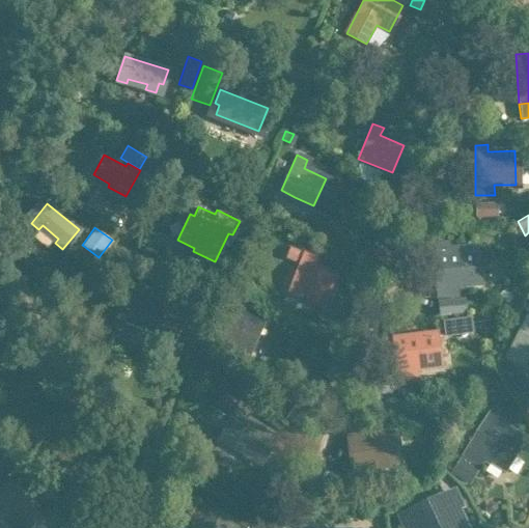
[(181,276),(190,249),(162,240),(154,267),(181,276)]
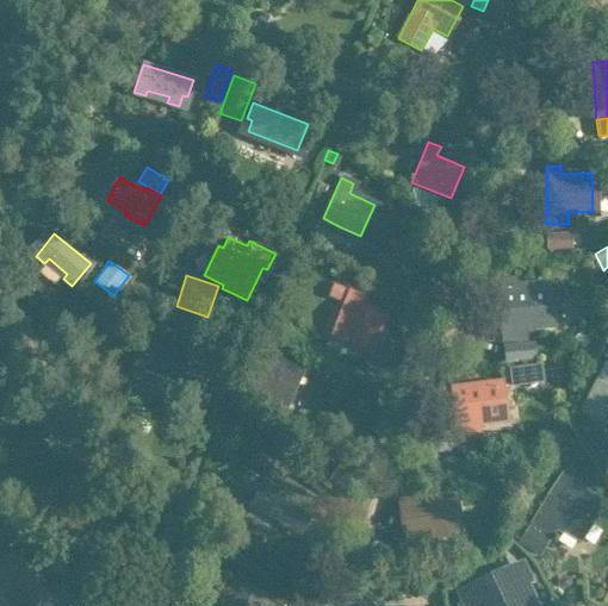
[(523,336),(523,325),(547,323),(545,285),(514,286),(513,279),(498,280),(502,338),(523,336)]
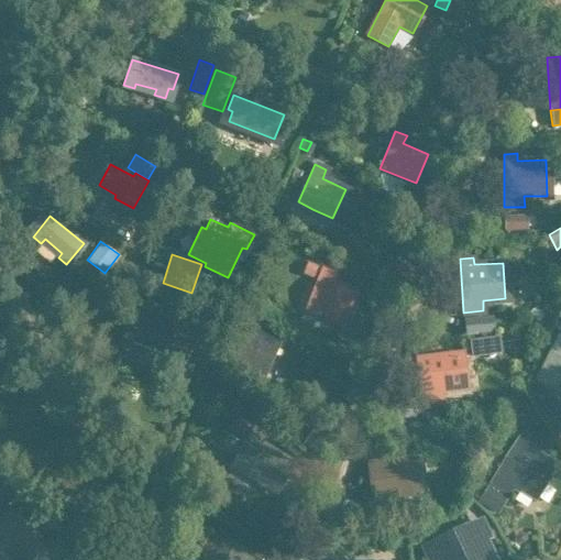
[(306,260),(301,270),(310,274),(315,263),(306,260)]
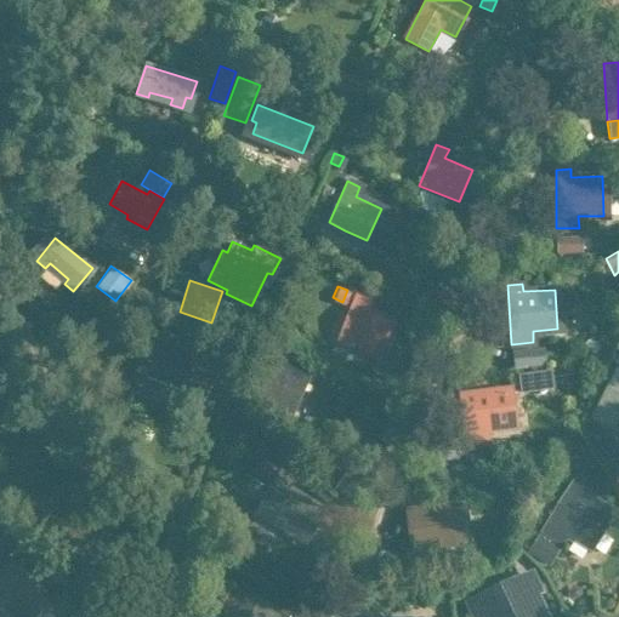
[(338,338),(378,354),(391,321),(363,310),(367,301),(355,296),(338,338)]
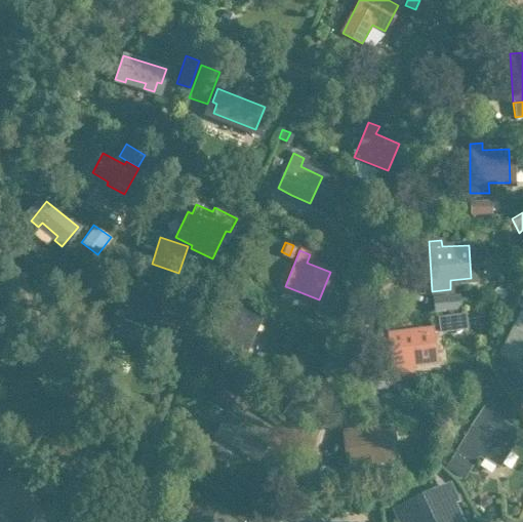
[(126,273),(122,281),(138,287),(142,279),(126,273)]
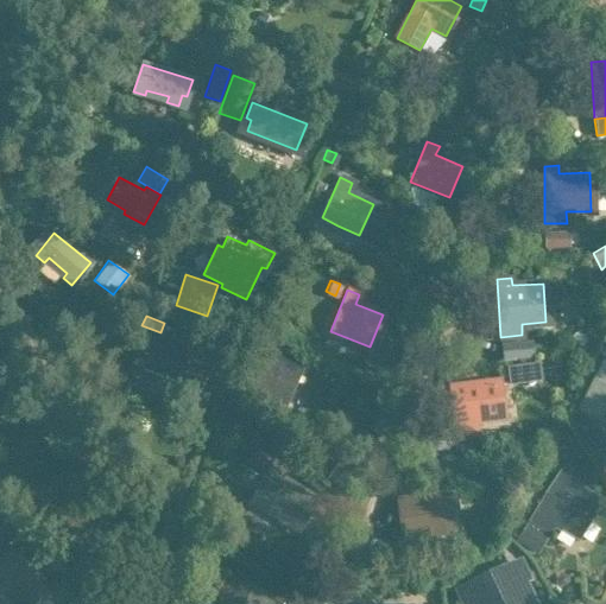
[(530,344),(530,342),(499,344),(500,361),(531,358),(530,355),(540,354),(538,343),(530,344)]
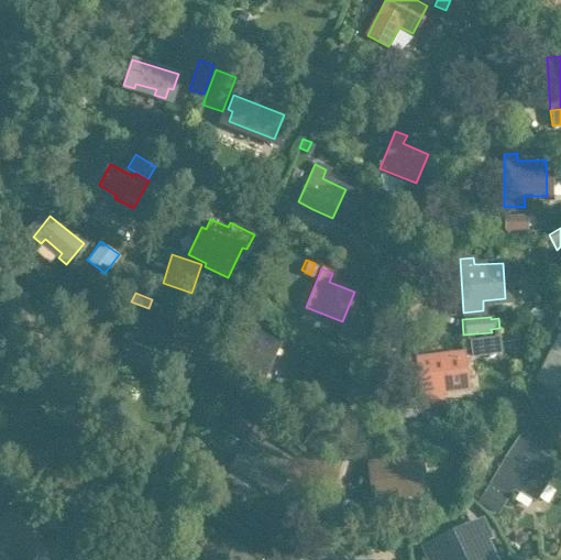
[(278,343),(254,331),(259,324),(246,318),(229,354),(264,372),(278,343)]
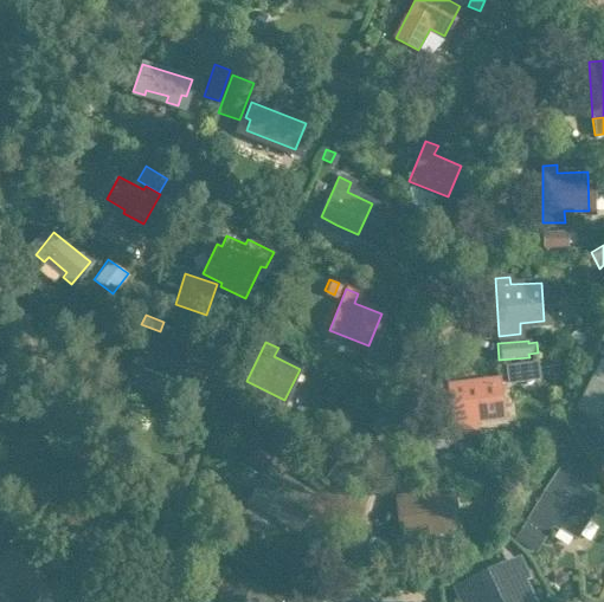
[(603,355),(578,406),(597,415),(603,406),(603,355)]
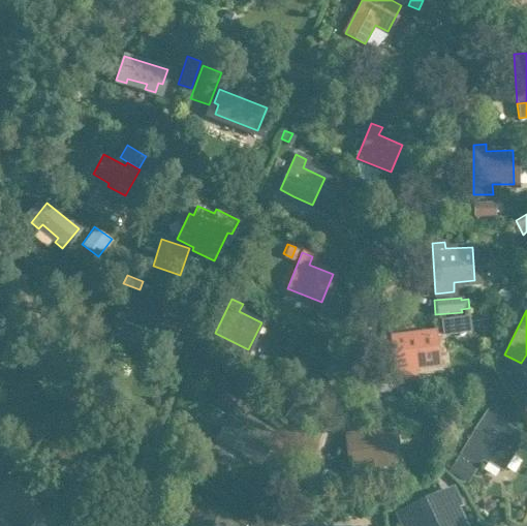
[(444,334),(468,331),(466,315),(442,318),(444,334)]
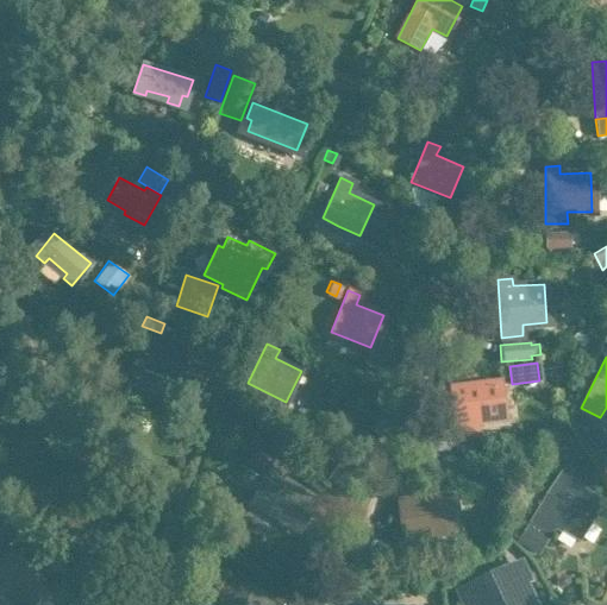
[(477,432),(476,421),(500,417),(496,383),(450,389),(456,434),(477,432)]
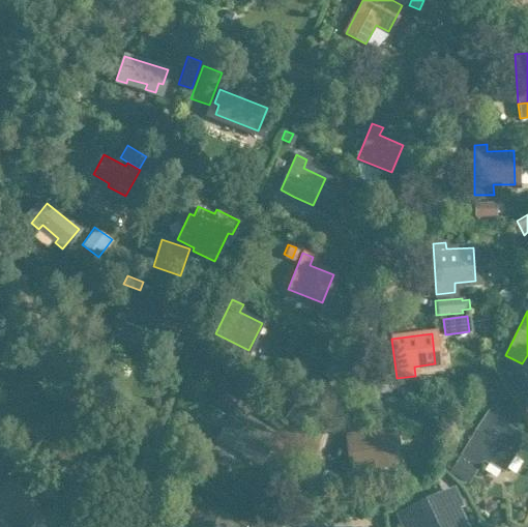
[(218,388),(210,402),(222,409),(231,394),(218,388)]
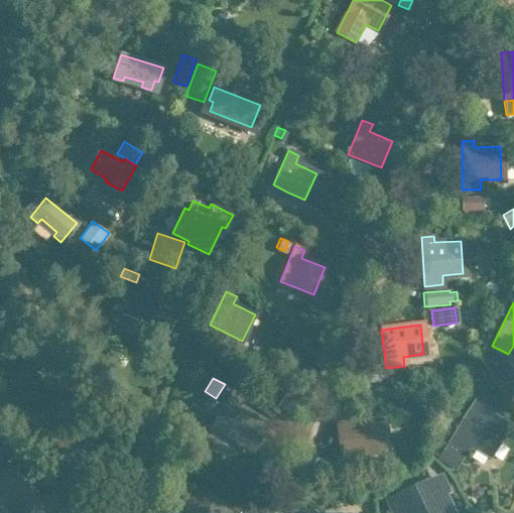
[(286,389),(276,403),(288,412),(298,398),(286,389)]
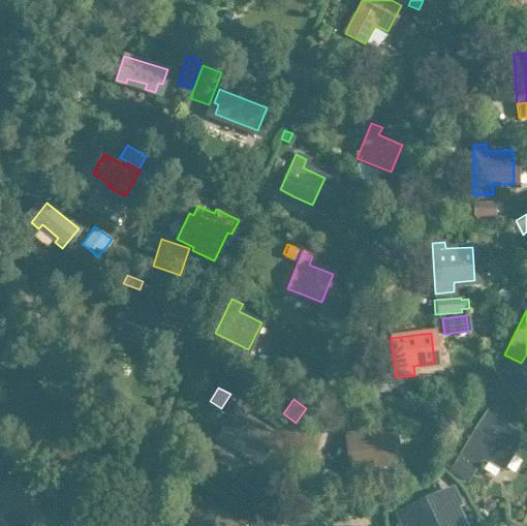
[(274,435),(242,415),(247,408),(237,402),(217,435),(258,461),(274,435)]
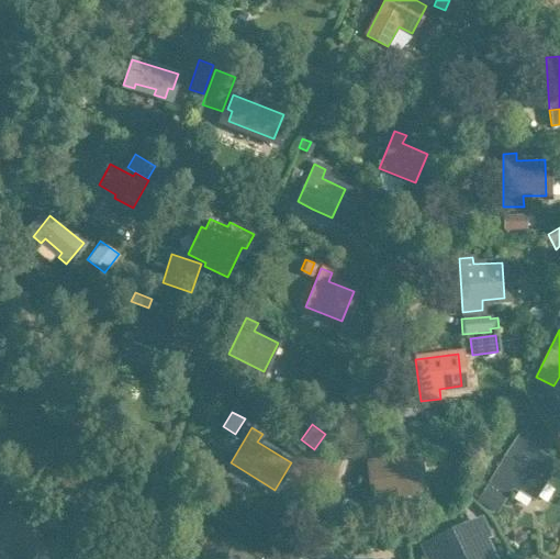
[(513,482),(532,494),(551,464),(526,448),(529,443),(518,435),(490,480),(507,491),(513,482)]
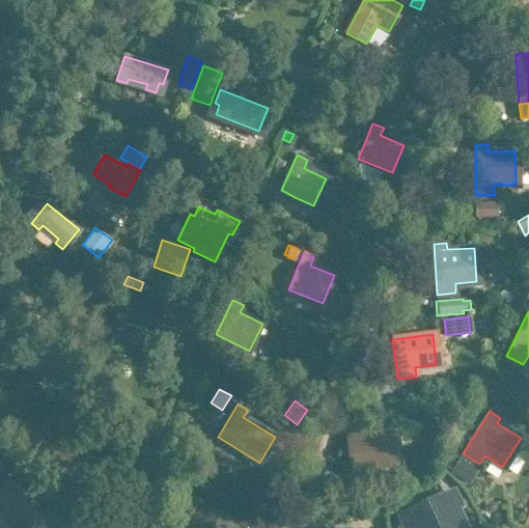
[(424,424),(428,438),(446,433),(442,419),(424,424)]
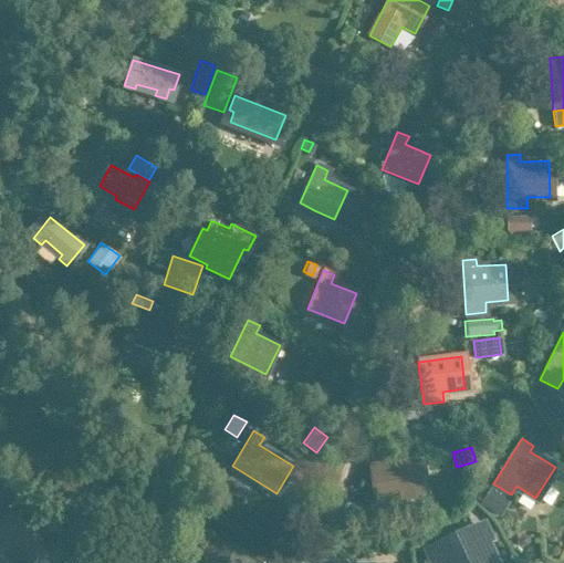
[(394,497),(416,493),(413,461),(369,467),(375,509),(395,507),(394,497)]
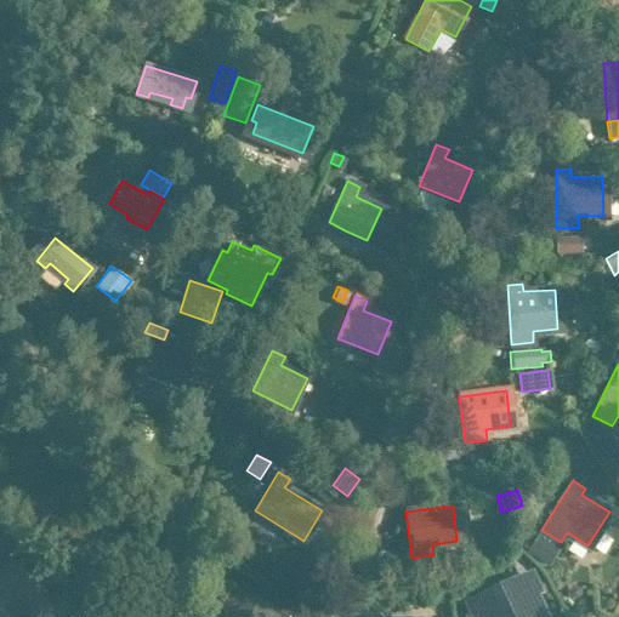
[(528,549),(544,559),(554,543),(538,533),(528,549)]
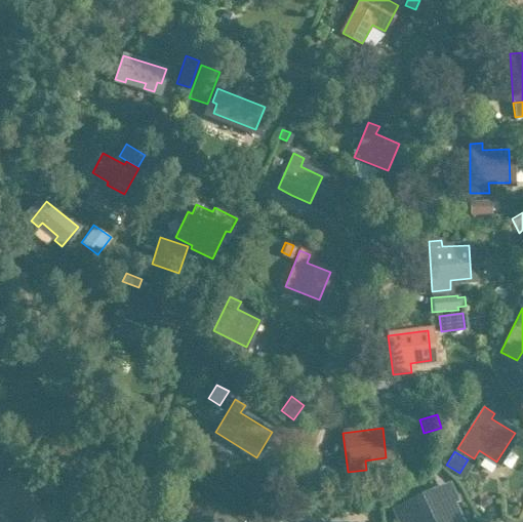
[(406,521),(453,521),(445,503),(451,500),(445,489),(400,510),(406,521)]
